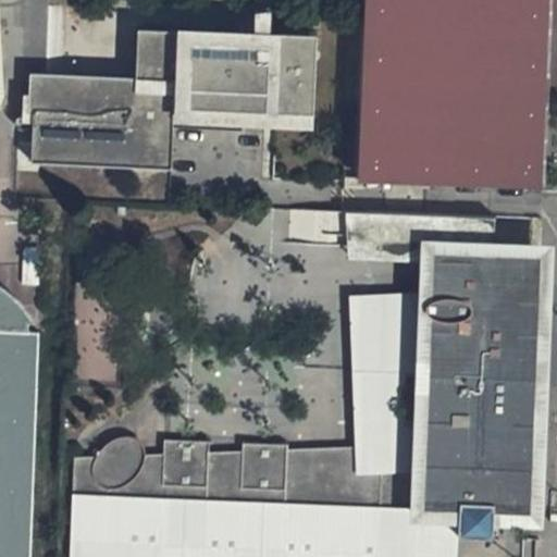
[(556,72),(556,0),(364,0),(362,108),(359,178),(471,184),(543,186),(545,72),(556,72)]
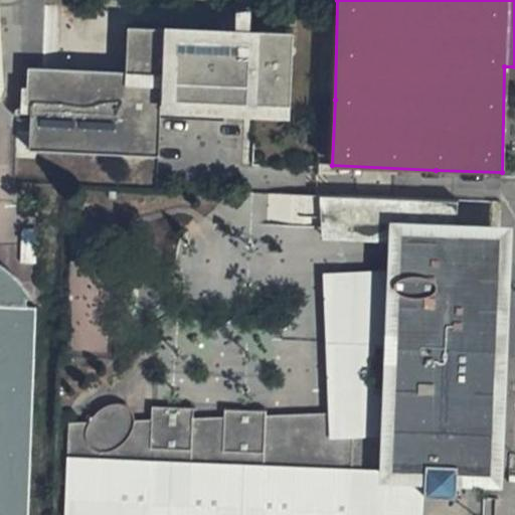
[(292,32),(128,26),(126,71),(28,67),(29,147),(157,155),(160,115),(292,121),(292,32)]
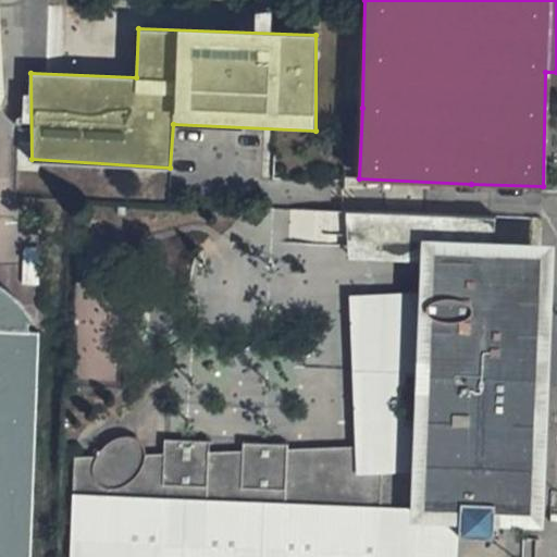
[(371,213),(332,211),(331,235),(370,237),(371,213)]
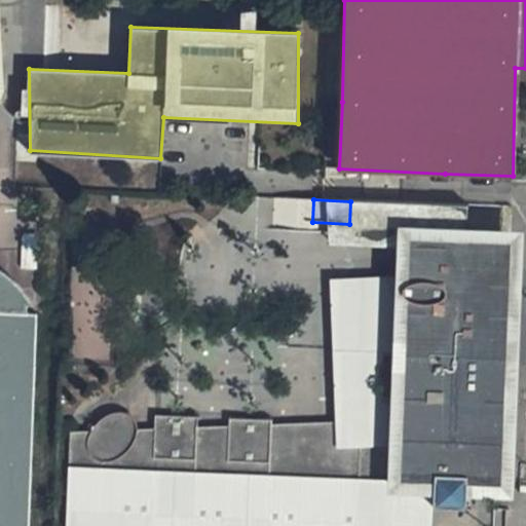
[(387,202),(350,201),(349,224),(349,237),(331,236),(331,248),(400,251),(488,255),(489,238),(467,238),(446,237),(447,227),(408,226),(409,203),(387,202)]
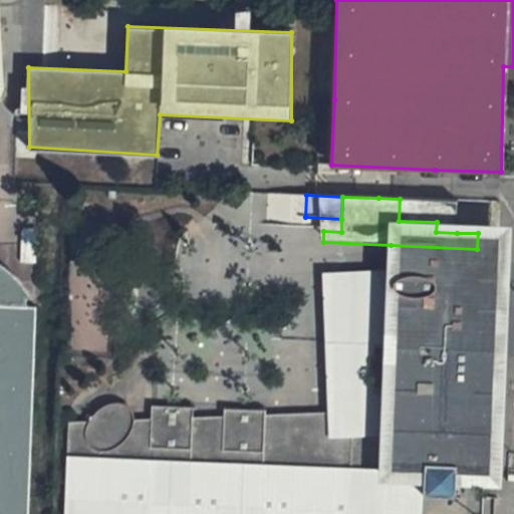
[(431,200),(400,199),(399,221),(437,222),(436,232),(457,233),(458,202),(431,200)]
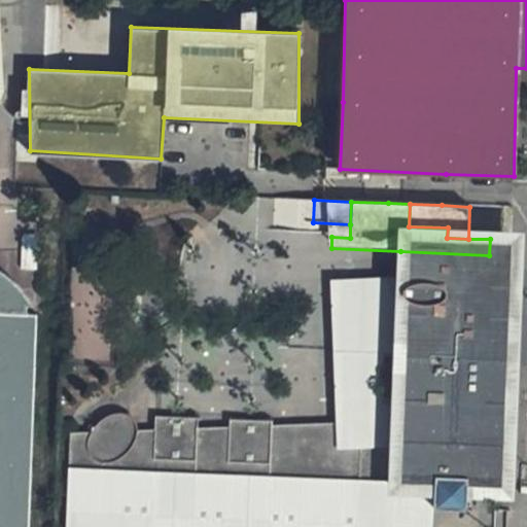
[(489,255),(514,255),(515,241),(490,239),(489,255)]
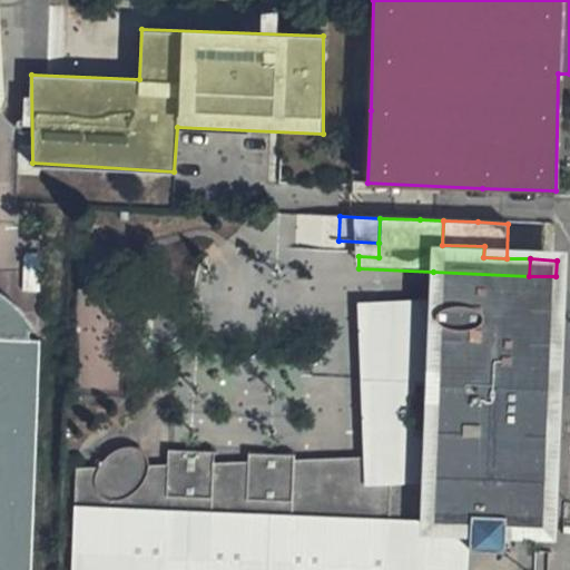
[(544,342),(553,341),(556,276),(529,276),(433,272),(431,308),(435,308),(439,306),(443,304),(448,303),(454,302),(460,301),(465,302),(471,303),(478,305),(479,305),(529,305),(529,316),(531,317),(536,320),(539,323),(542,327),(544,333),(543,336),(544,342)]
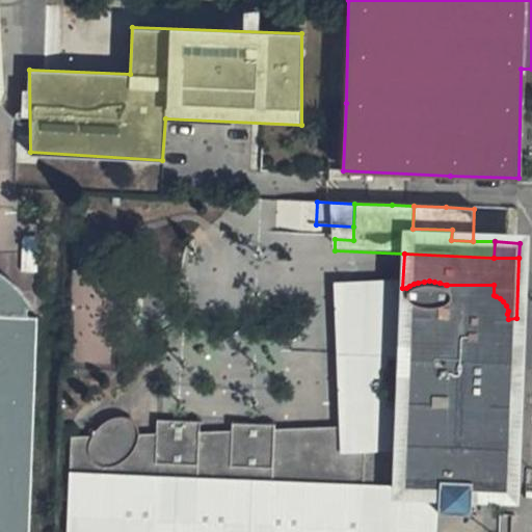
[(460,450),(519,449),(516,318),(508,319),(507,314),(508,311),(506,306),(503,301),(500,298),(496,296),(494,295),(494,285),(447,285),(446,285),(440,283),(434,282),(429,281),(424,282),(418,283),(414,284),(409,286),(406,288),(402,288),(349,289),(352,428),(353,454),(274,456),(275,430),(275,426),(233,425),(232,431),(231,456),(198,457),(200,432),(200,424),(156,421),(156,433),(155,458),(126,459),(127,456),(132,452),(136,448),(138,443),(139,437),(139,433),(137,426),(130,419),(117,416),(106,418),(97,423),(91,428),(88,434),(69,435),(64,531),(435,531),(437,511),(471,513),(472,481),(458,480),(460,450)]
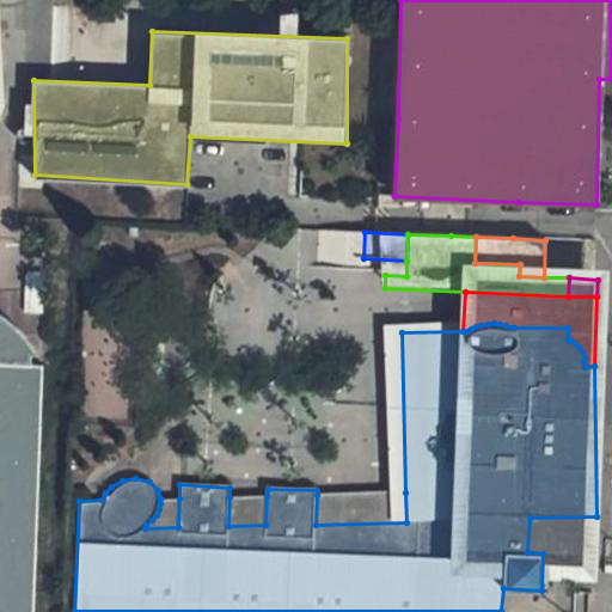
[(0,611),(25,611),(30,545),(34,546),(42,368),(20,367),(23,343),(18,340),(16,337),(12,334),(7,330),(2,326),(0,324),(0,611)]
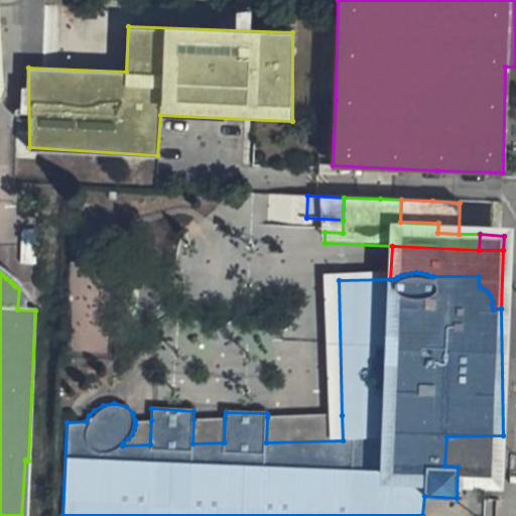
[(343,440),(342,415),(267,417),(266,442),(343,440)]
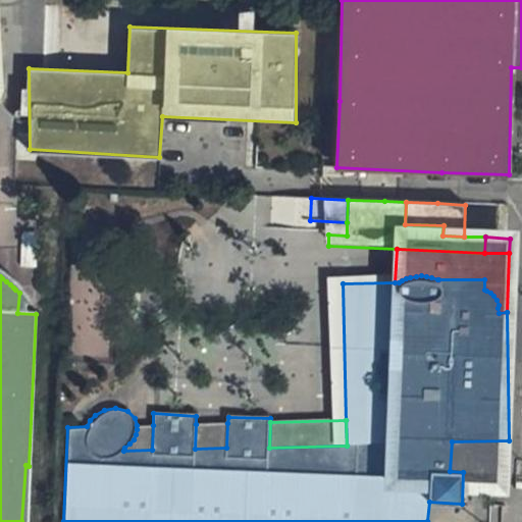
[(226,448),(227,423),(196,424),(195,449),(226,448)]
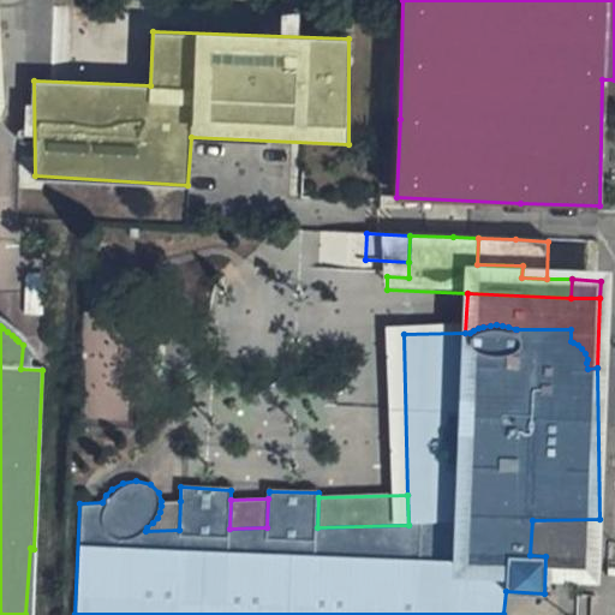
[(180,501),(161,501),(161,506),(160,512),(157,518),(153,523),(147,527),(145,531),(179,530),(180,501)]
